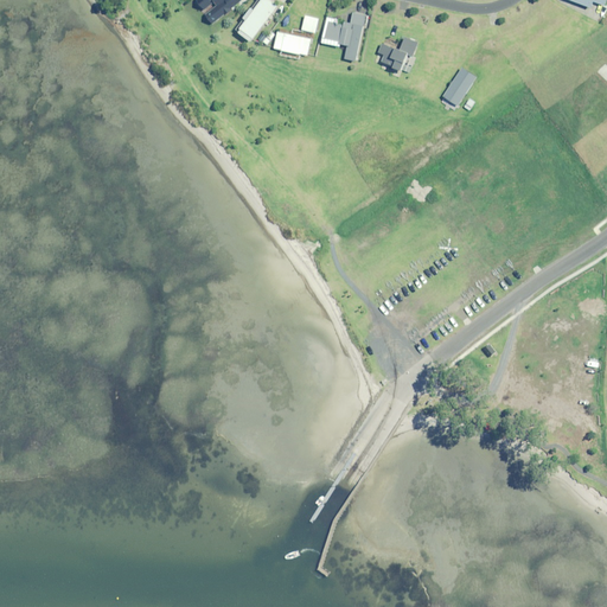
[(280,6),(270,0),(259,0),(236,30),(253,43),(280,6)]
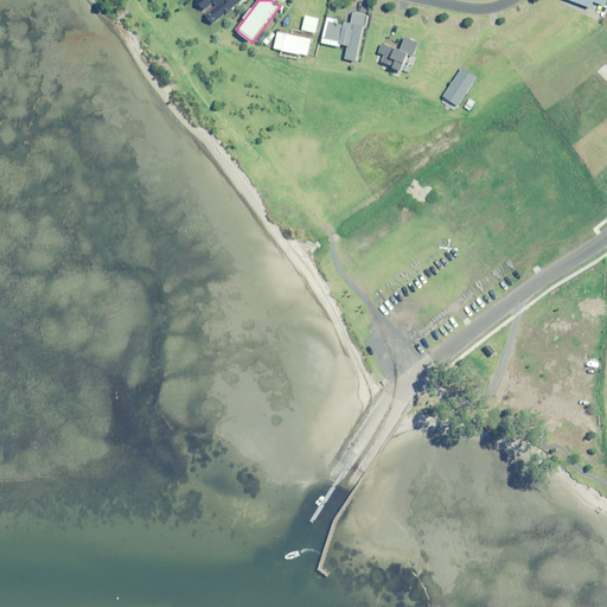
[(366,16),(355,13),(352,23),(345,21),(345,26),(330,23),(327,39),(340,42),(340,44),(349,45),(346,59),(358,62),(366,16)]
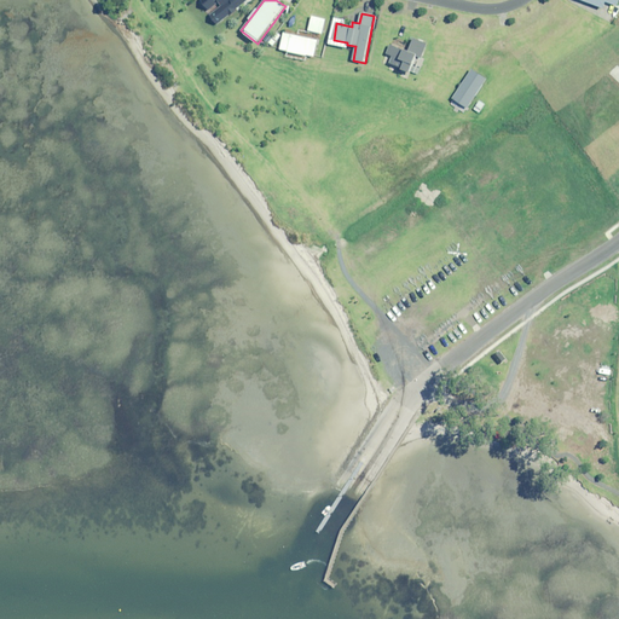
[(327,19),(312,16),(310,30),(323,34),(327,19)]
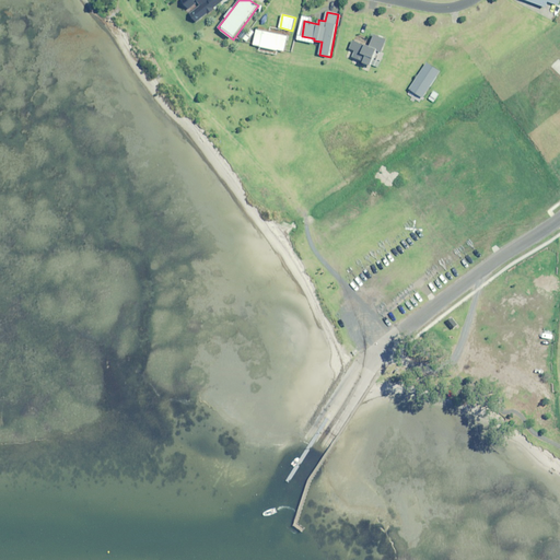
[(288,36),(257,30),(254,45),(284,51),(288,36)]
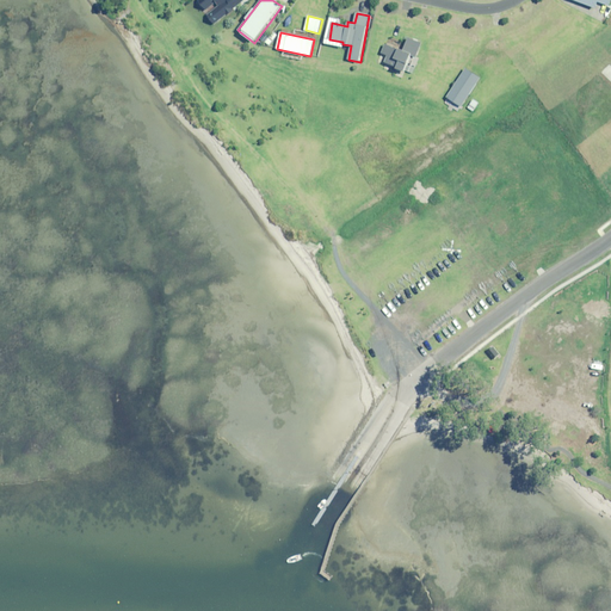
[(405,74),(406,71),(407,69),(412,71),(423,43),(408,37),(405,45),(388,38),(382,53),(389,56),(386,62),(397,67),(396,71),(405,74)]
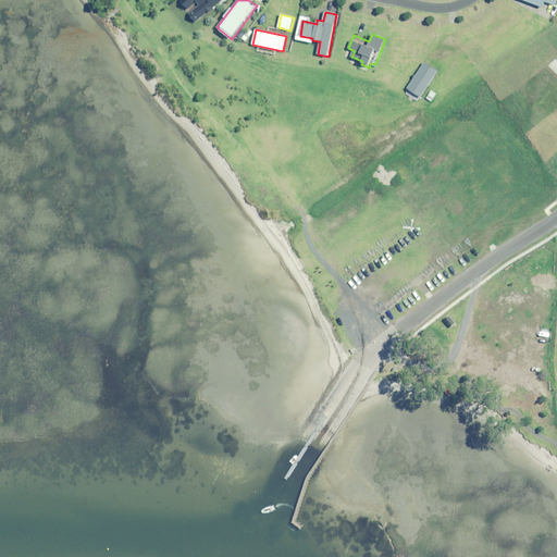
[(425,64),(409,90),(421,98),(437,72),(425,64)]
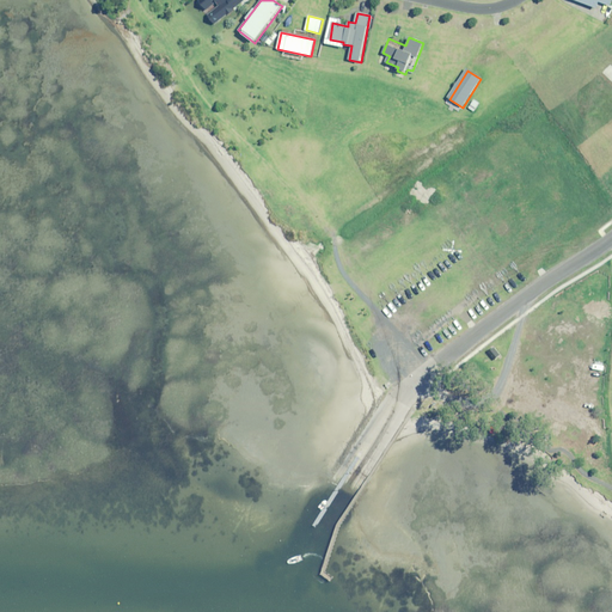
[(495,348),(489,353),(495,360),(501,355),(495,348)]
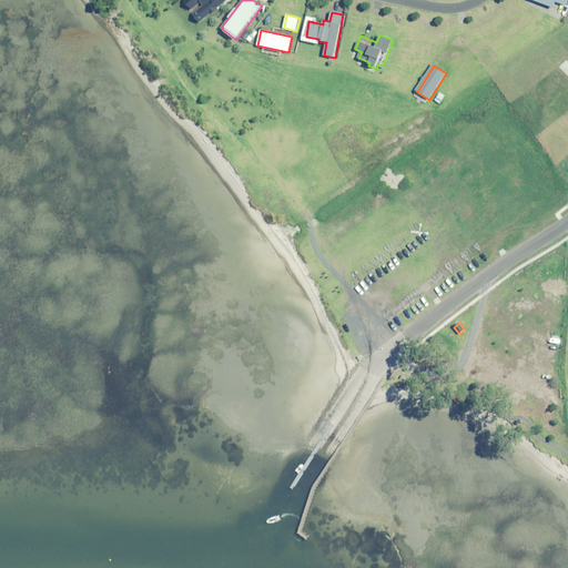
All buildings are outlined.
